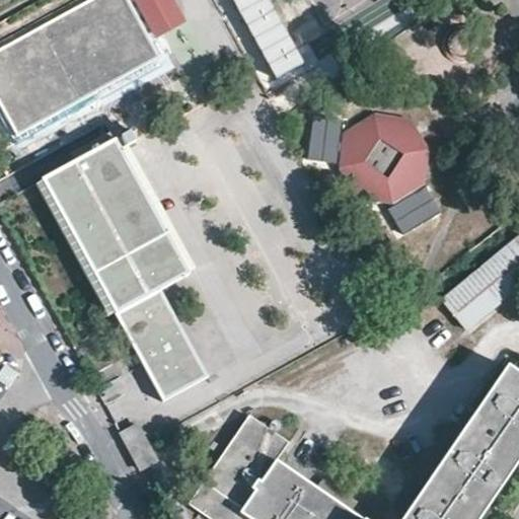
[(128,0),(89,0),(0,48),(0,102),(18,136),(160,59),(128,0)]
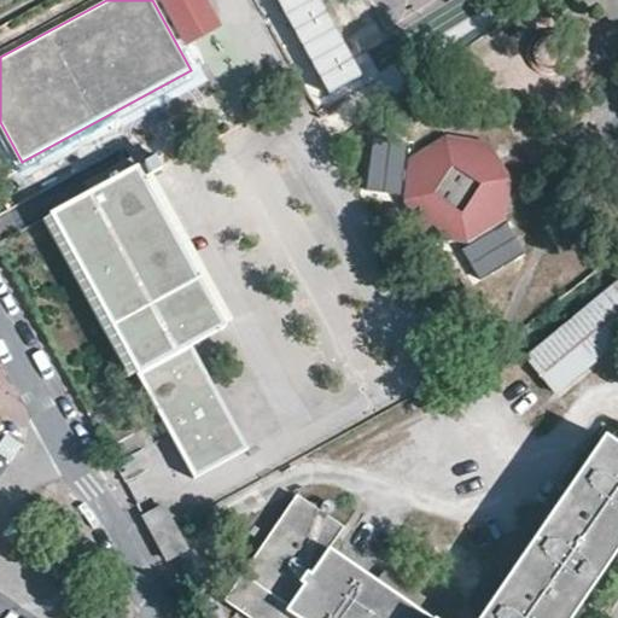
[(161,0),(184,44),(217,24),(204,0),(161,0)]
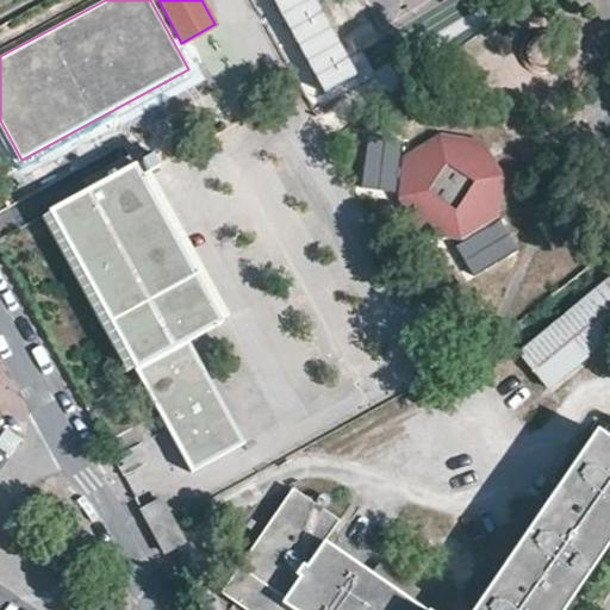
[(317,0),(274,0),(325,92),(359,74),(317,0)]
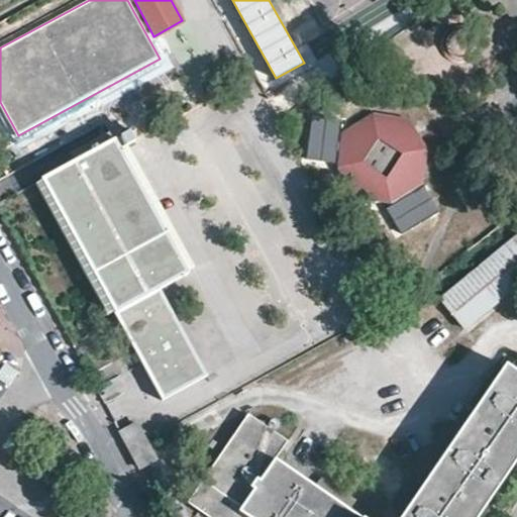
[(472,62),(472,35),(467,31),(460,29),(455,30),(450,32),(445,35),(442,40),(440,46),(440,54),(443,60),(448,65),(454,68),(461,68),(468,66),(472,62)]
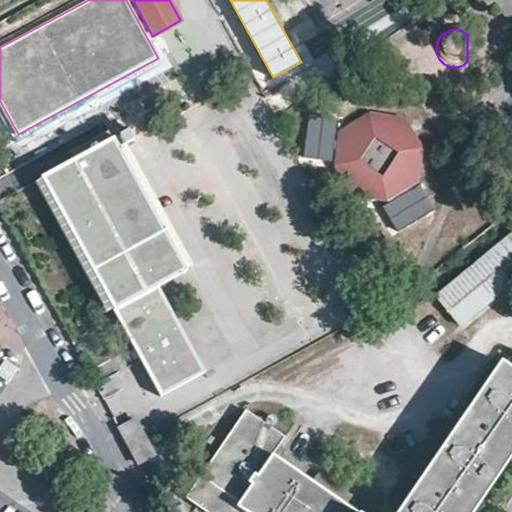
[(307,161),(335,162),(337,116),(308,115),(307,161)]
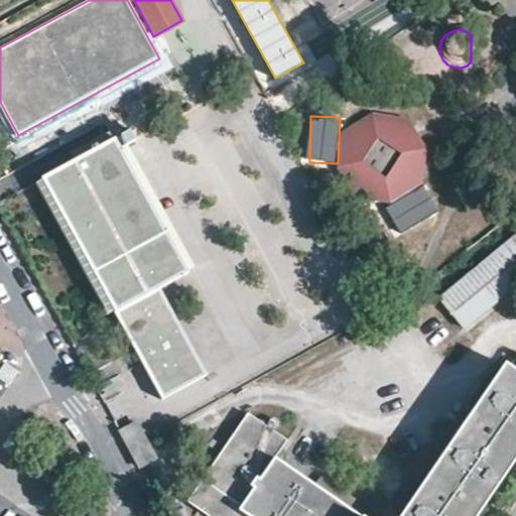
[(346,135),(342,171),(358,180),(365,166),(387,181),(379,195),(395,204),(424,183),(428,151),(406,120),(374,117),(346,135)]
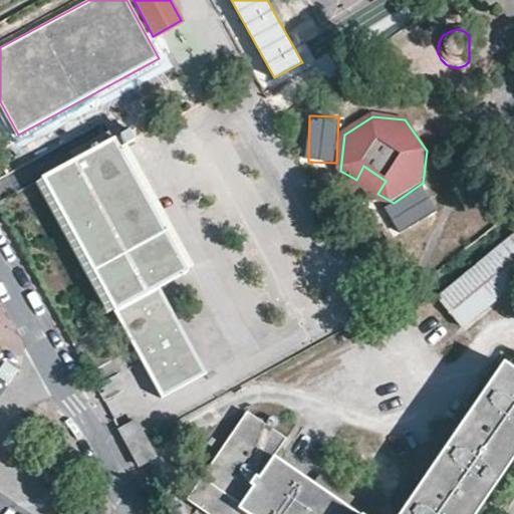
[(188,273),(114,139),(42,178),(162,398),(206,373),(160,288),(188,273)]
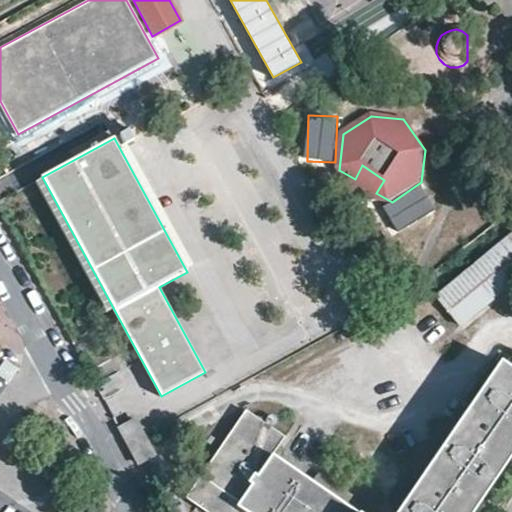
[(355,179),(339,170),(356,199),(392,202),(376,193),(384,180),(362,165),(355,179)]
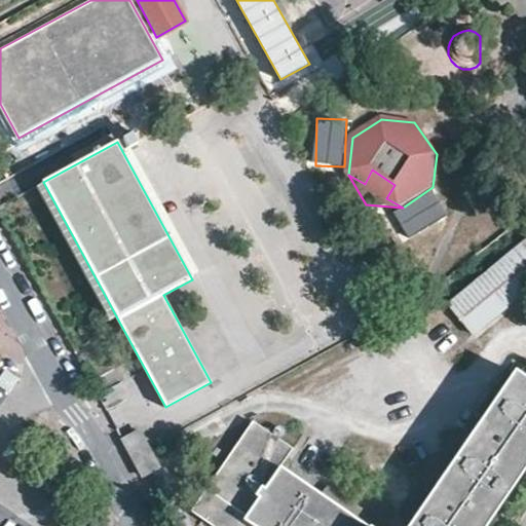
[(525,289),(525,239),(451,303),(475,331),(525,289)]
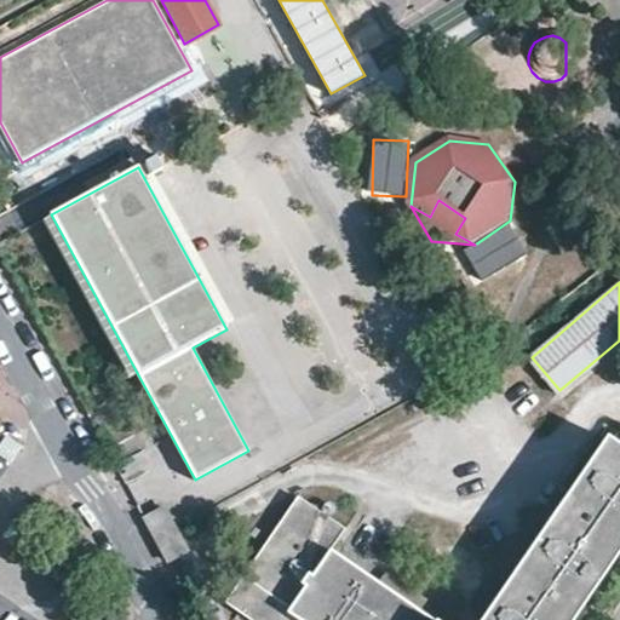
[(348,526),(299,493),(228,600),(257,619),(572,619),(619,549),(619,447),(607,437),(482,619),(435,619),(332,550),(348,526)]
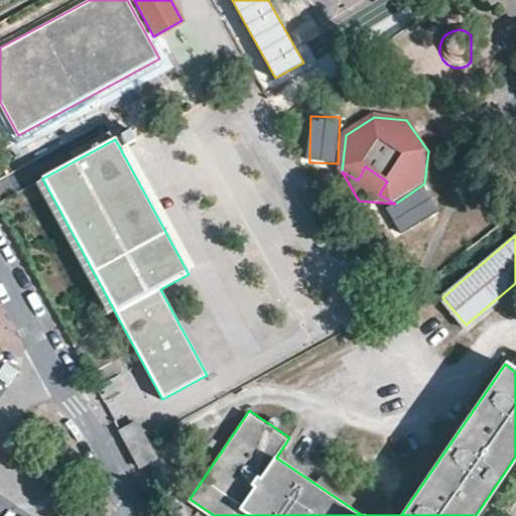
[(131,448),(146,439),(136,422),(121,430),(131,448)]
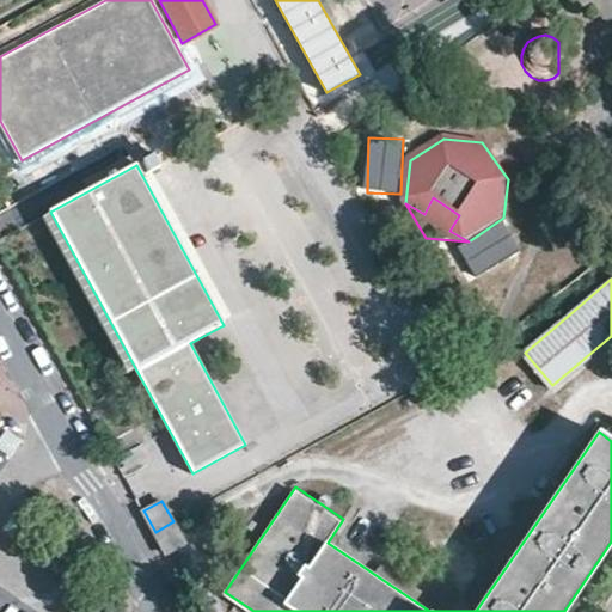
[(185,543),(173,521),(155,532),(166,552),(185,543)]
